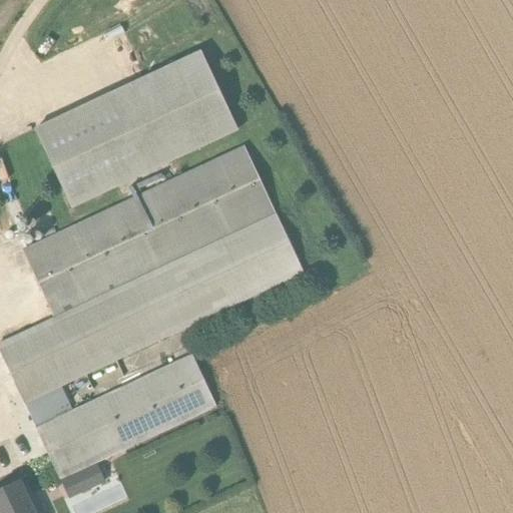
[(34,129),(70,207),(236,130),(200,52),(34,129)]
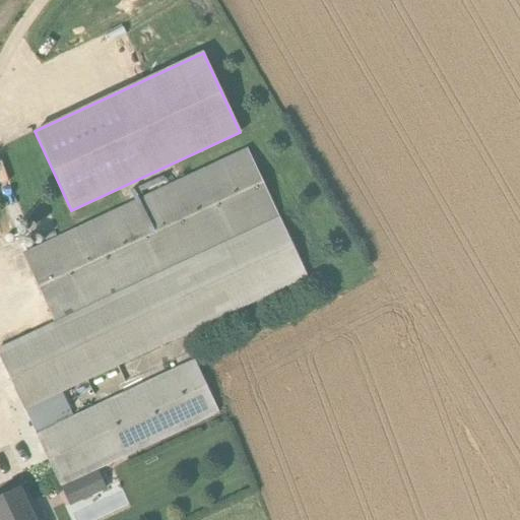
[(278,217),(247,148),(21,254),(53,322),(278,217)]
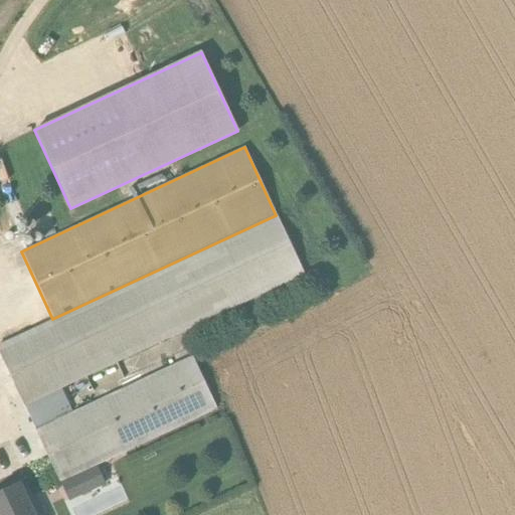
[(60,388),(304,275),(276,215),(0,344),(0,358),(33,430),(71,412),(60,388)]
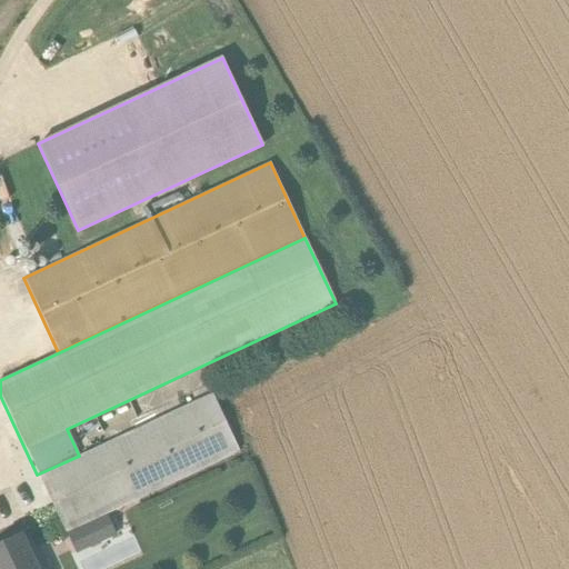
[(239,452),(211,395),(39,476),(61,523),(66,533),(87,523),(239,452)]
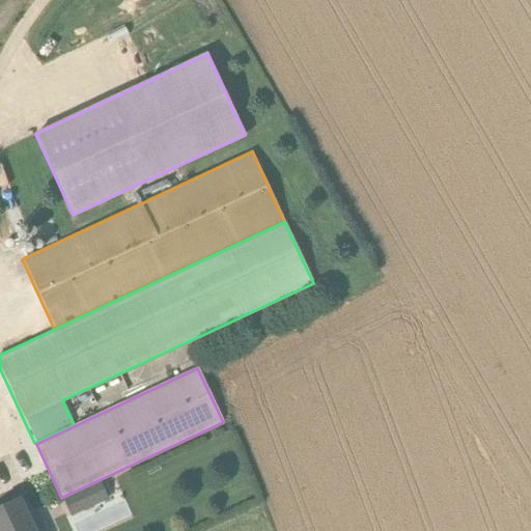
[(62,500),(71,518),(107,500),(99,482),(62,500)]
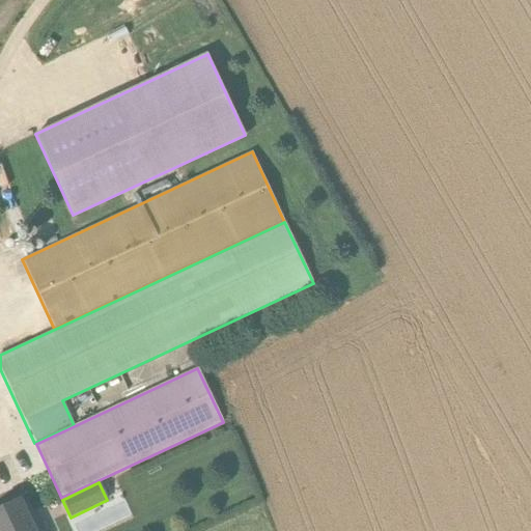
[(0,507),(0,530),(34,530),(20,498),(0,507)]
